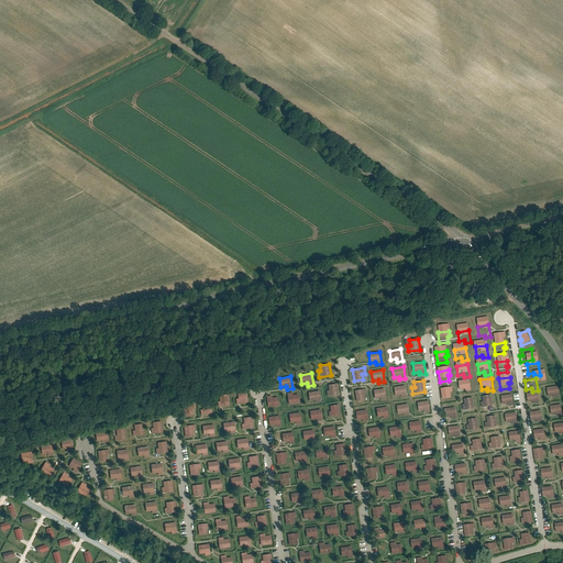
[(470,381),(459,383),(460,392),(466,392),(466,394),(472,393),(470,381)]
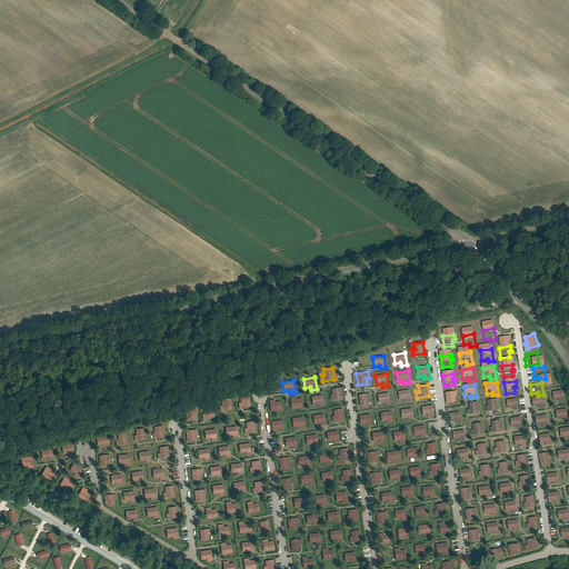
[(342,399),(340,388),(331,389),(332,395),(329,395),(330,400),(342,399)]
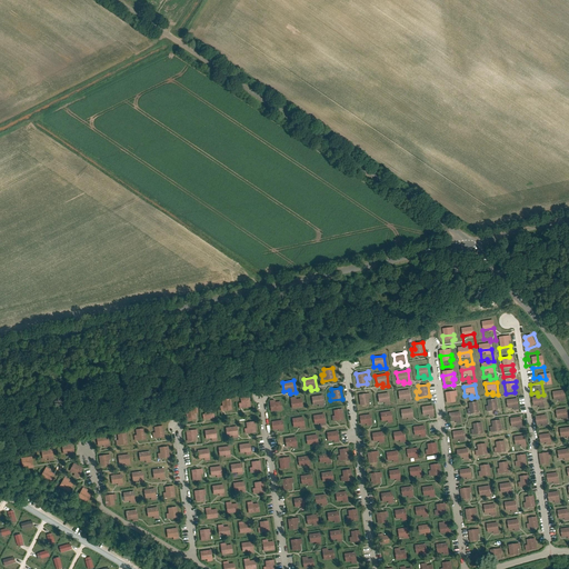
[(409,389),(398,391),(399,400),(405,399),(406,402),(411,401),(409,389)]
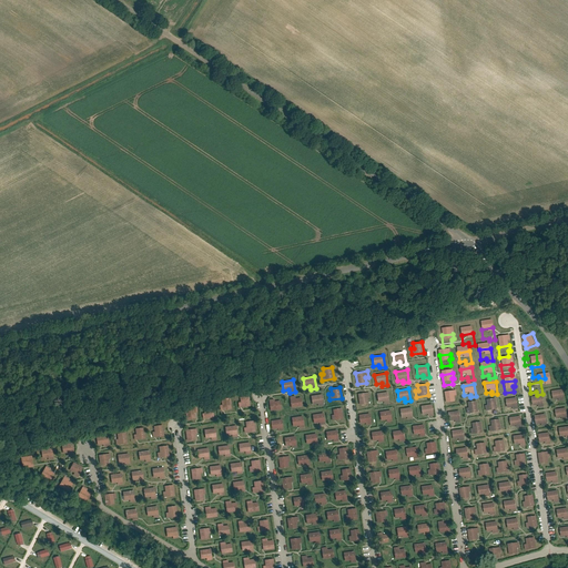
[(455,388),(444,391),(446,401),(455,399),(454,394),(456,394),(455,388)]
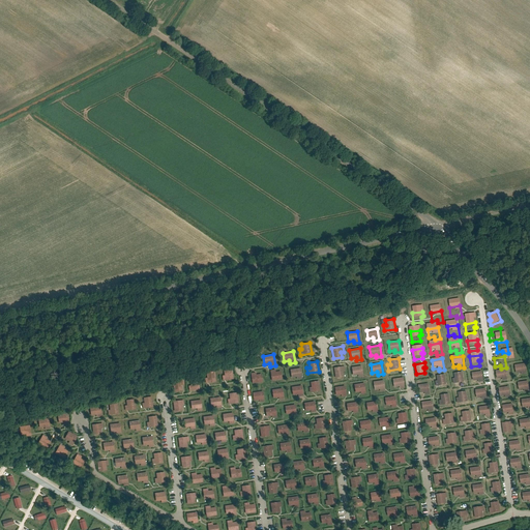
[(525,363),(514,364),(516,374),(521,373),(522,375),(527,375),(525,363)]
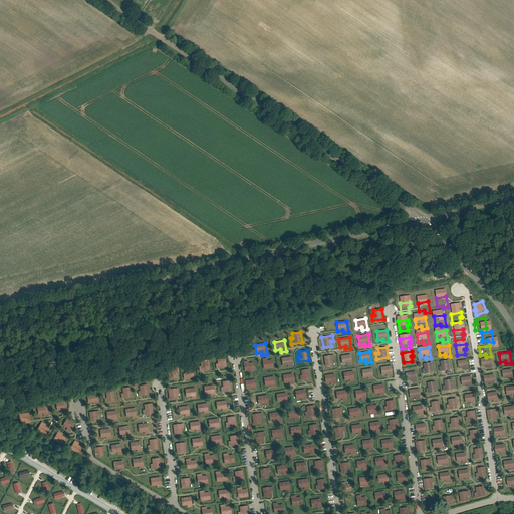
[(350,354),(340,356),(341,364),(347,363),(347,366),(352,365),(350,354)]
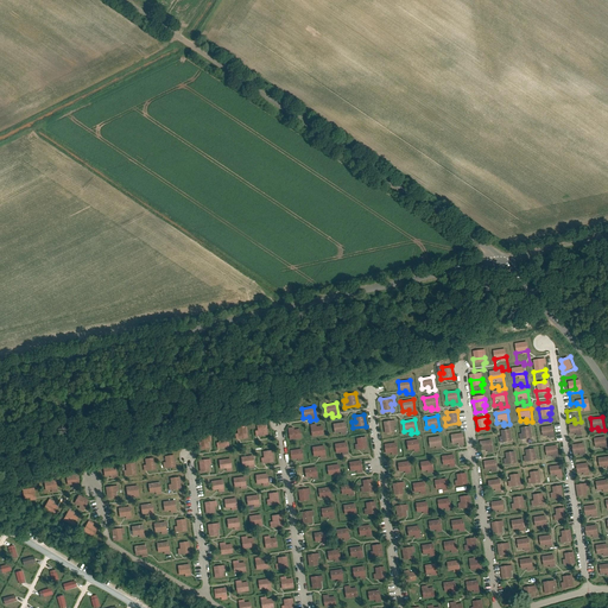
[(382,422),(384,434),(394,432),(393,426),(396,426),(396,420),(382,422)]
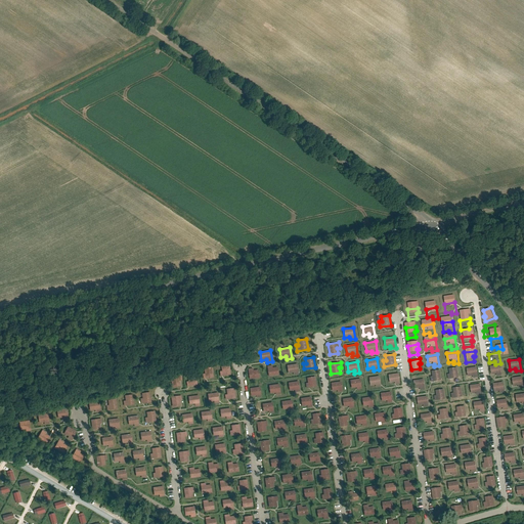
[(297,363),(287,365),(288,374),(293,373),(294,376),(299,375),(297,363)]
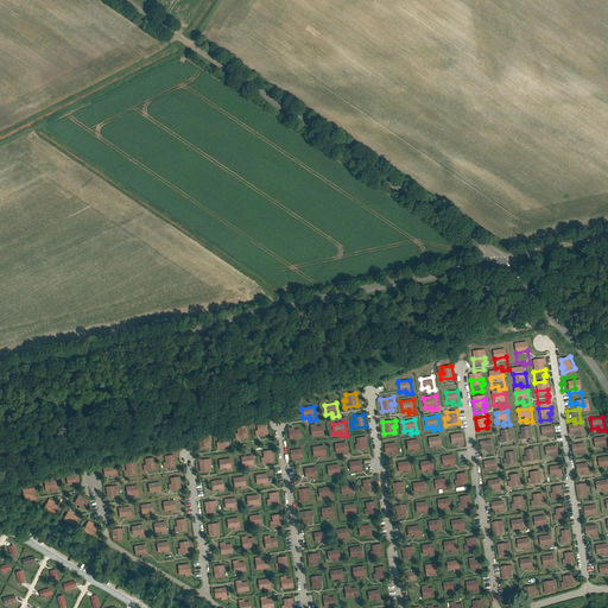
[(581,424),(569,426),(570,436),(576,435),(576,438),(582,437),(581,424)]
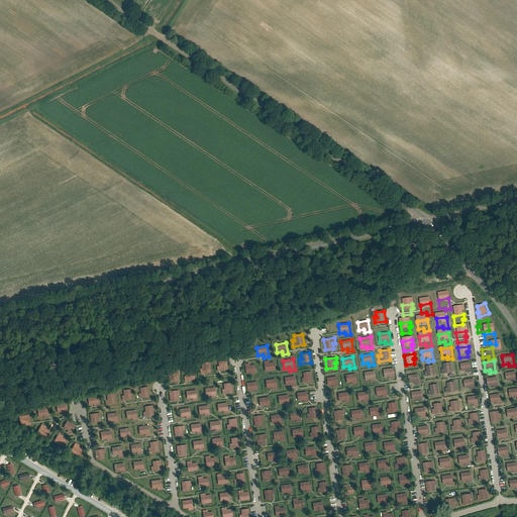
[(228,372),(226,362),(218,363),(219,368),(217,368),(217,373),(228,372)]
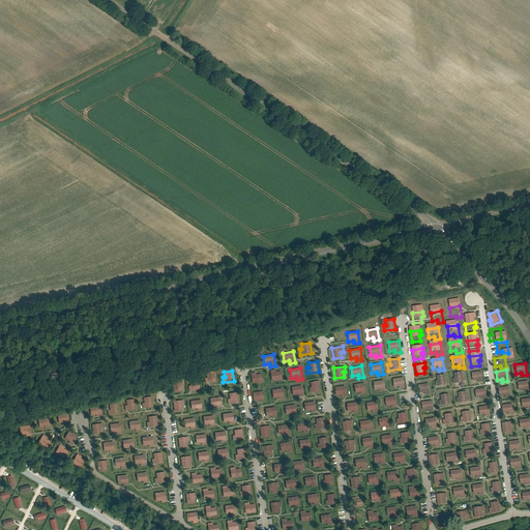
[(481,371),(471,373),(472,381),(478,380),(478,383),(483,382),(481,371)]
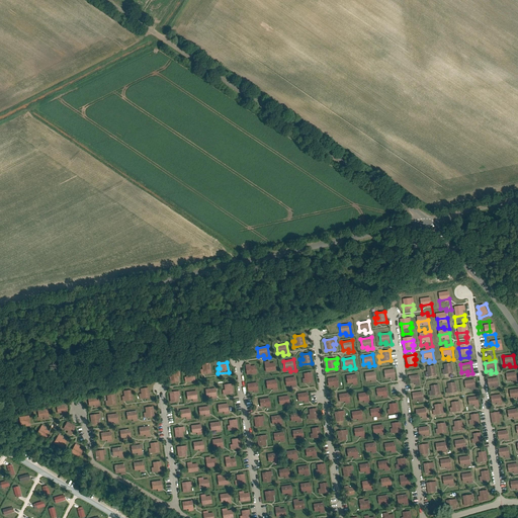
[(264,363),(266,373),(276,372),(275,364),(269,365),(269,363),(264,363)]
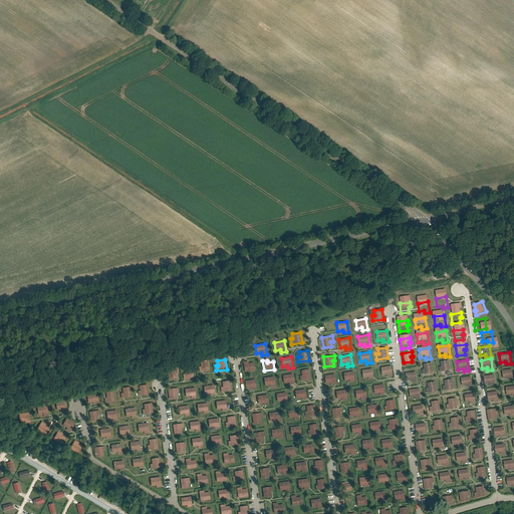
[(450,370),(449,360),(440,361),(441,366),(439,366),(439,371),(450,370)]
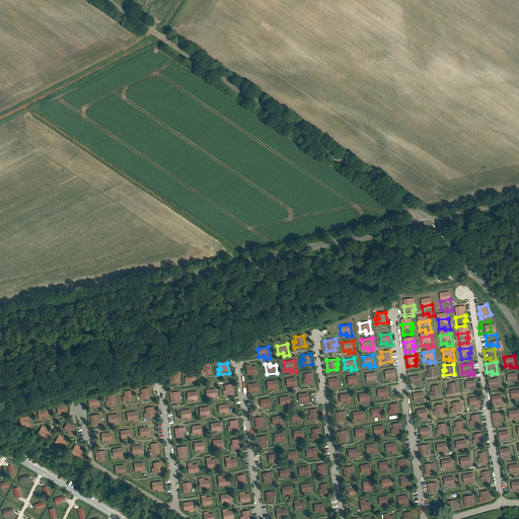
[(212,375),(210,366),(202,367),(203,372),(201,372),(202,377),(212,375)]
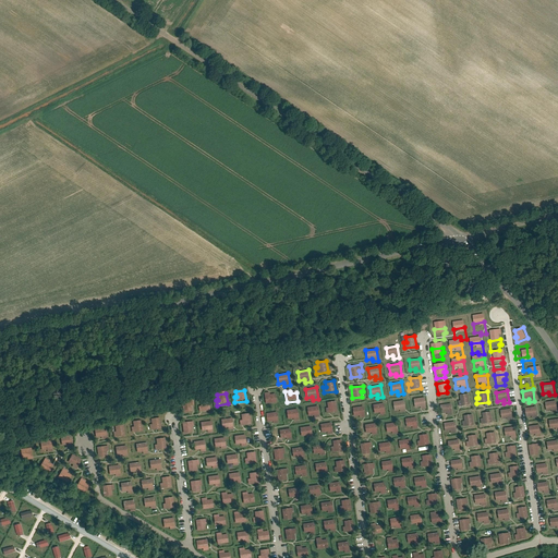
[(264,395),(266,405),(277,404),(276,396),(270,397),(269,393),(264,395)]
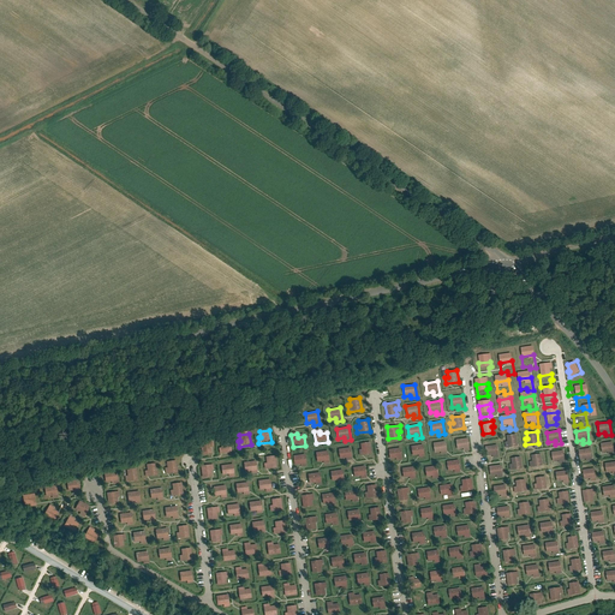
[(518,447),(517,434),(506,435),(507,442),(503,442),(505,448),(518,447)]
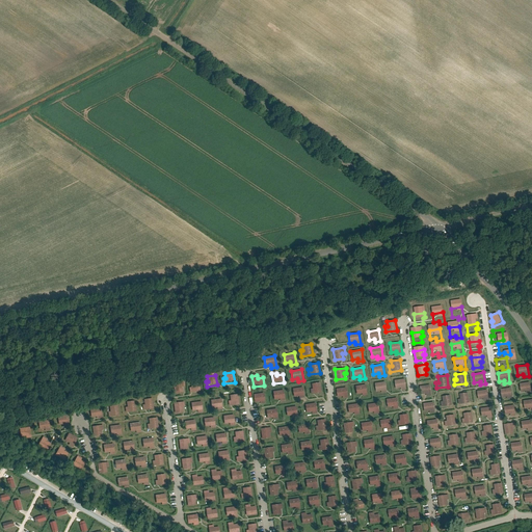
[(405,378),(394,380),(396,389),(401,389),(401,391),(406,390),(405,378)]
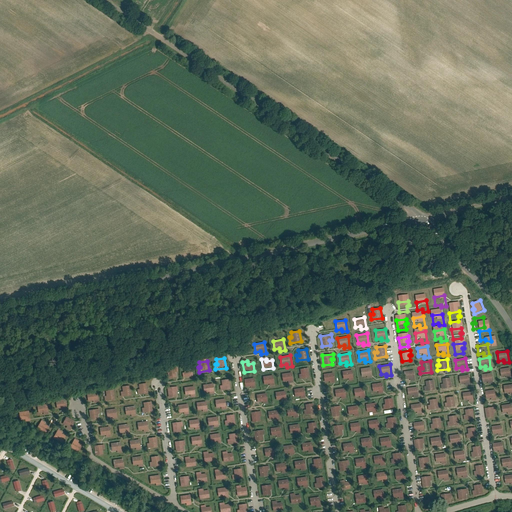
[(371,367),(361,369),(362,377),(367,376),(367,379),(372,378),(371,367)]
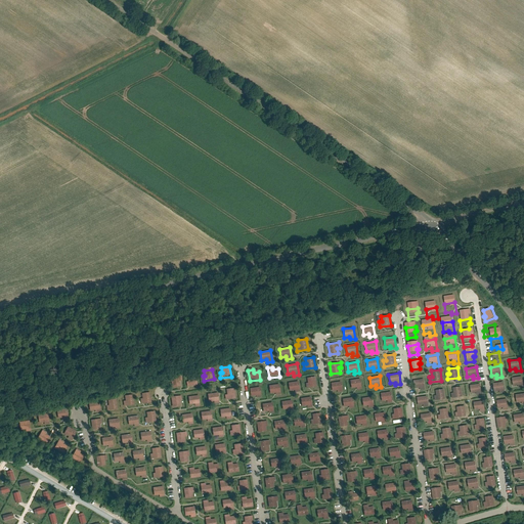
[(522,376),(511,378),(513,386),(518,385),(518,388),(523,387),(522,376)]
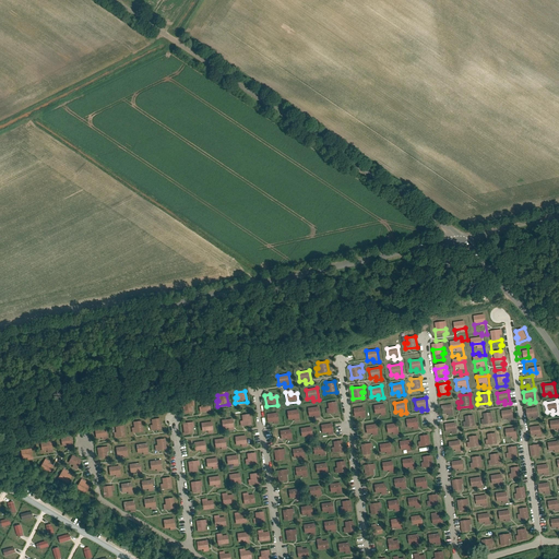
[(212,413),(210,402),(201,403),(202,408),(200,409),(200,414),(212,413)]
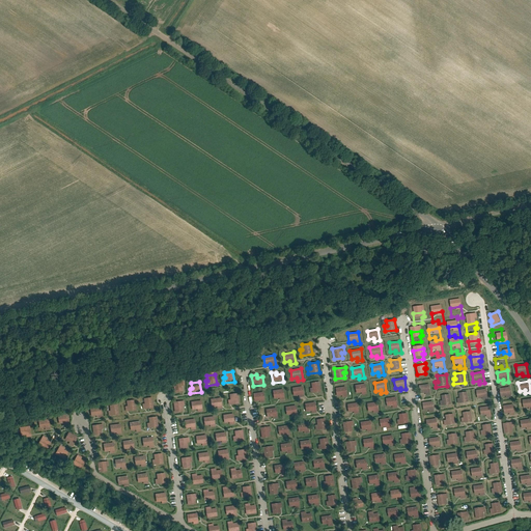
[(184,383),(173,385),(174,394),(183,393),(182,388),(184,388),(184,383)]
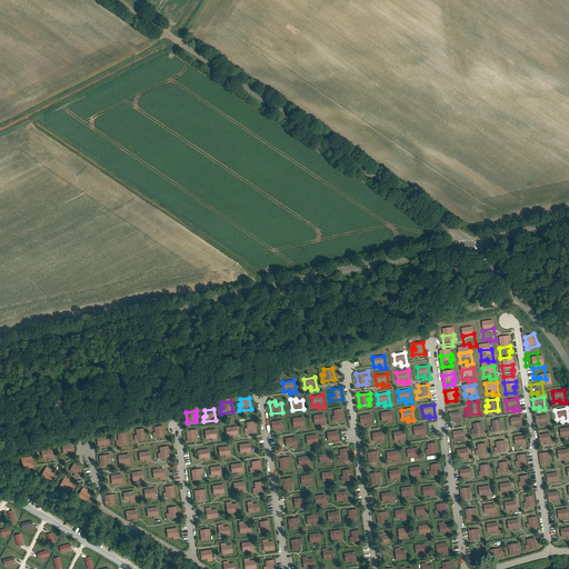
[(345,420),(342,410),(335,411),(335,417),(332,417),(333,422),(345,420)]
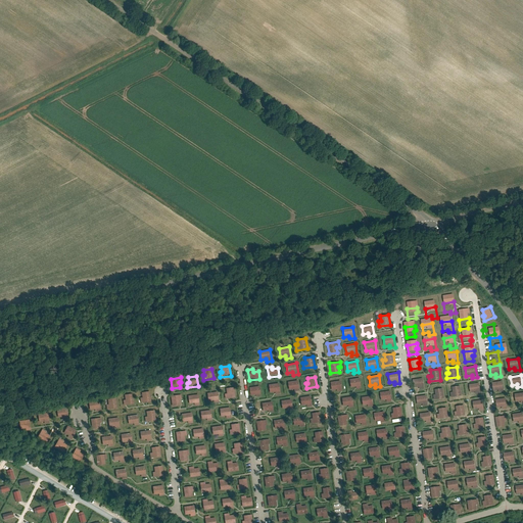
[(423,378),(412,380),(414,388),(419,387),(419,390),(424,389),(423,378)]
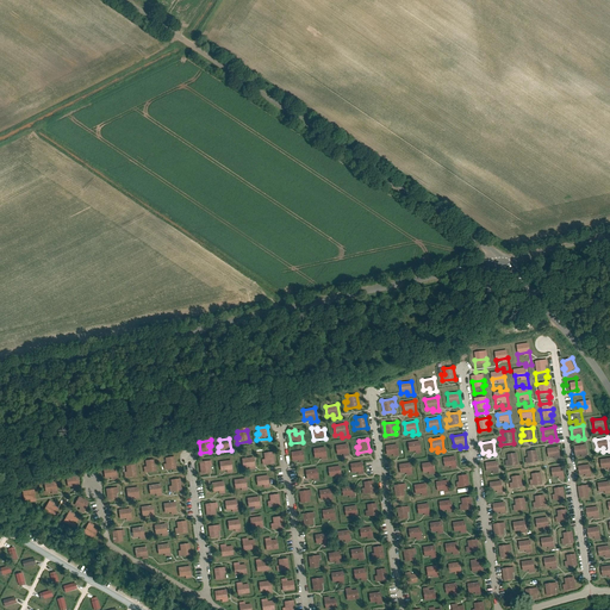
[(419,442),(408,443),(409,453),(416,452),(416,455),(421,454),(419,442)]
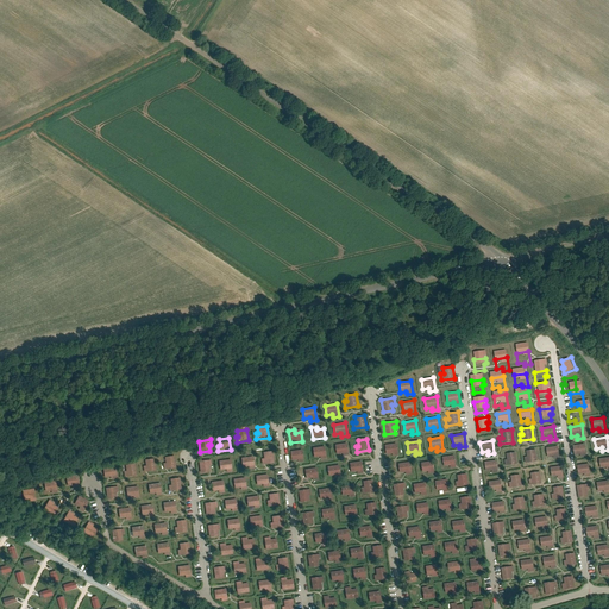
[(585,444),(572,446),(575,456),(581,454),(581,458),(586,457),(585,444)]
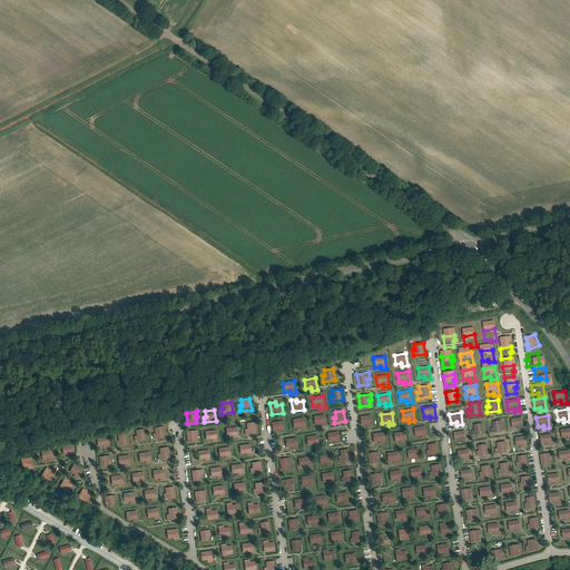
[(324,416),(313,418),(314,425),(321,425),(321,429),(326,428),(324,416)]
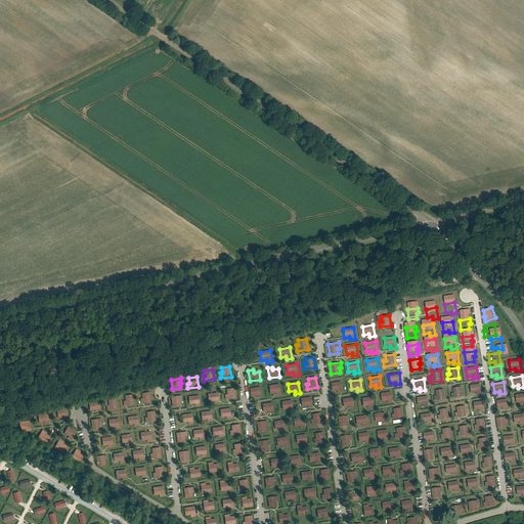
[(342,383),(332,384),(333,391),(339,390),(339,393),(344,393),(342,383)]
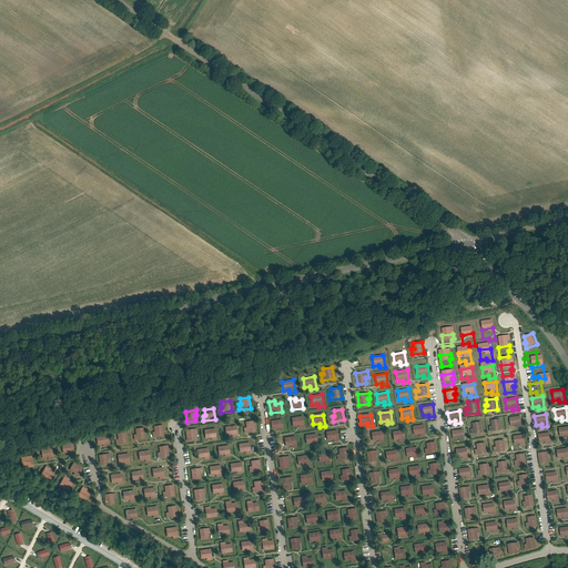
[(520,416),(509,417),(510,427),(516,426),(517,428),(523,428),(520,416)]
